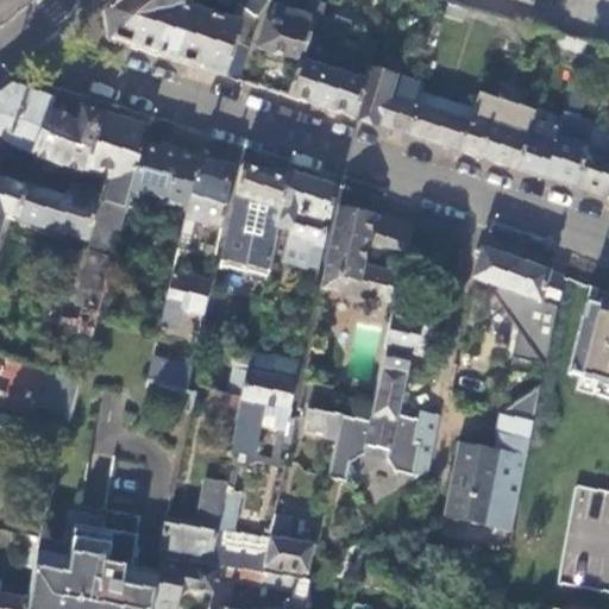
[(115,0),(101,11),(108,41),(148,52),(187,66),(220,76),(232,42),(239,44),(242,38),(255,19),(236,2),(226,22),(177,6),(184,0),(115,0)]
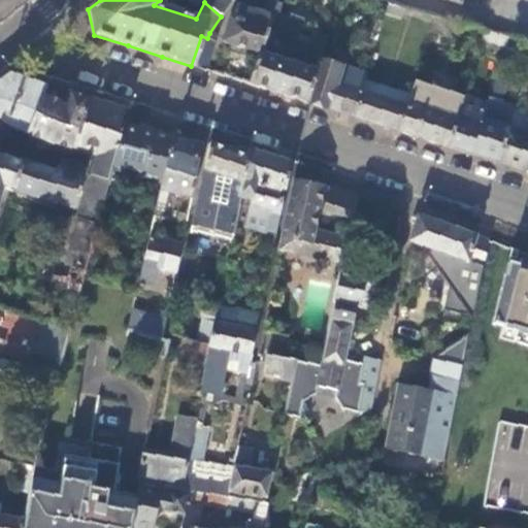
[(232,0),(205,0),(204,2),(221,17),(232,1),(232,0)]
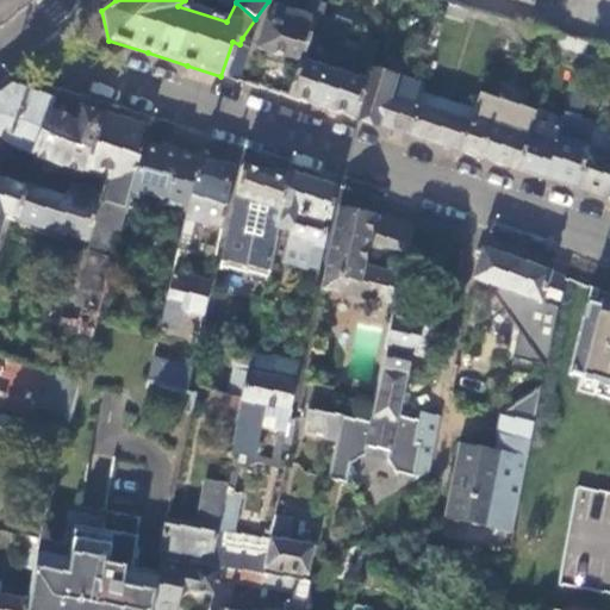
[(306,37),(318,0),(306,0),(304,11),(292,6),(290,13),(273,8),(268,20),(262,22),(254,49),(272,54),(294,61),(298,62),(306,37)]
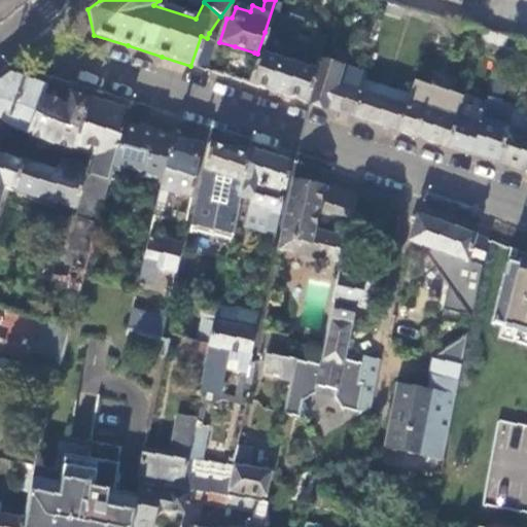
[(291,41),(265,32),(257,54),(254,53),(244,82),(268,90),(301,100),(311,71),(284,63),(289,49),(299,53),(301,46),(291,43),(291,41)]
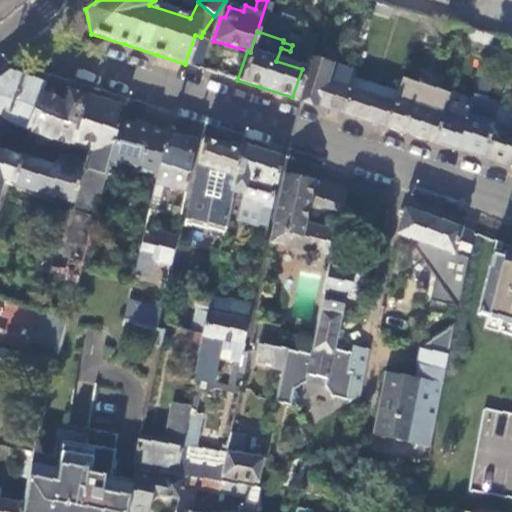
[(195,35),(185,64),(197,67),(206,38),(207,34),(203,32),(201,37),(195,35)]
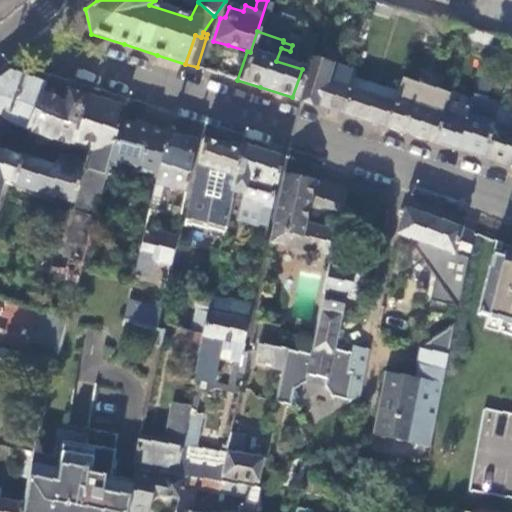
[(349,88),(354,71),(337,66),(335,73),(328,70),(329,65),(307,58),(306,57),(302,69),(292,97),(321,107),(341,113),(349,88)]
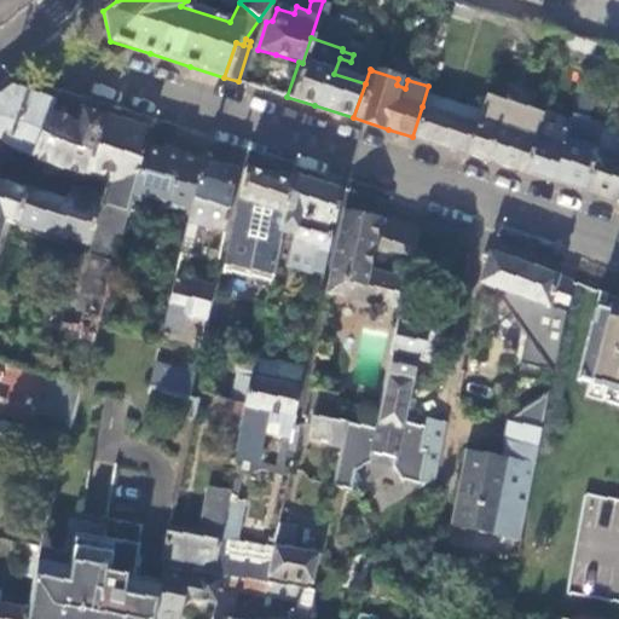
[(0,92),(0,138),(3,140),(29,156),(50,110),(55,98),(42,94),(10,85),(0,92)]
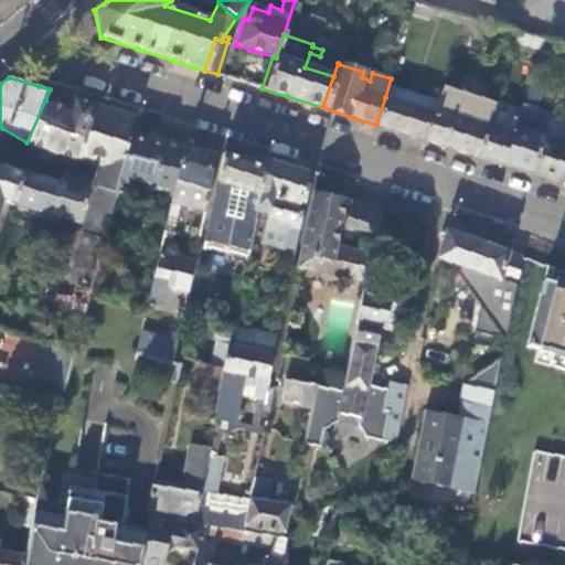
[(494,103),(441,86),(433,113),(424,139),(437,144),(476,156),(494,103)]
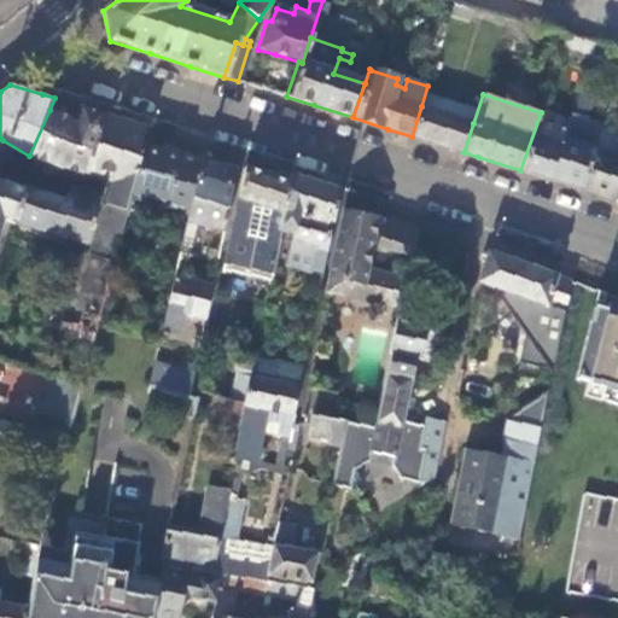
[(81,108),(54,98),(50,110),(76,121),(81,108)]
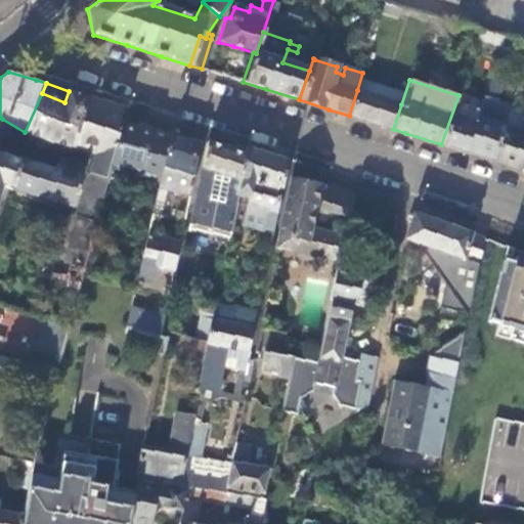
[(357,90),(349,116),(368,122),(393,129),(401,104),(357,90)]
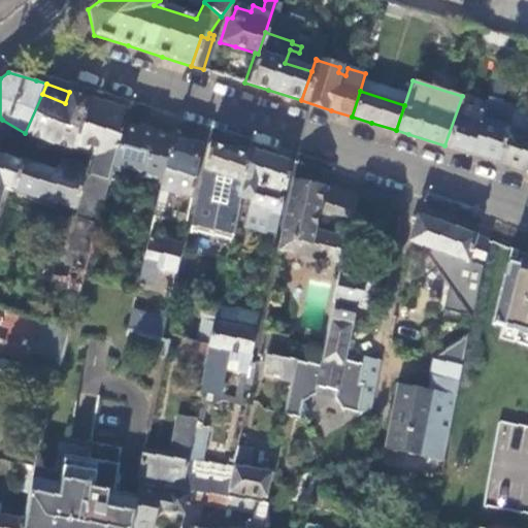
[(42,94),(25,133),(29,135),(36,138),(42,140),(51,142),(72,150),(85,96),(79,95),(69,92),(65,103),(42,94)]
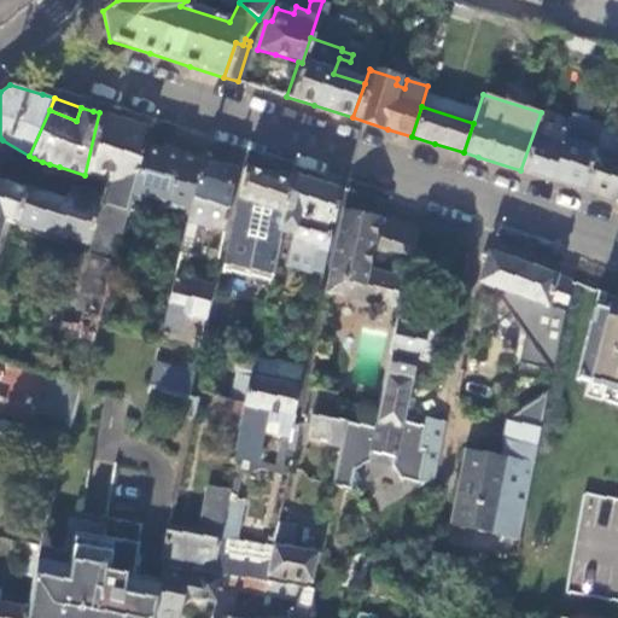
[(99,112),(85,175),(110,181),(104,204),(128,211),(132,196),(141,146),(145,128),(127,122),(99,112)]
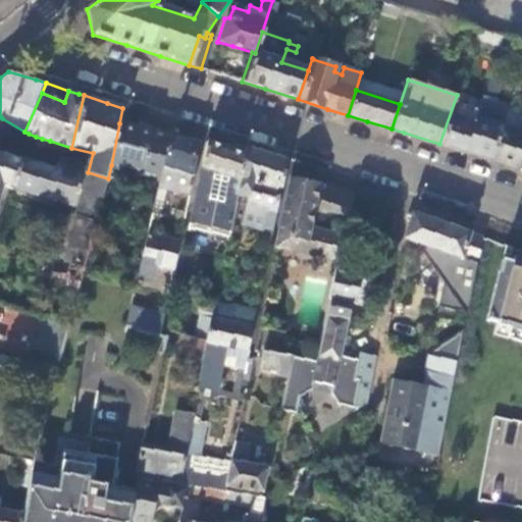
[(475,118),(480,103),(457,95),(439,144),(447,146),(465,152),(476,118),(475,118)]
